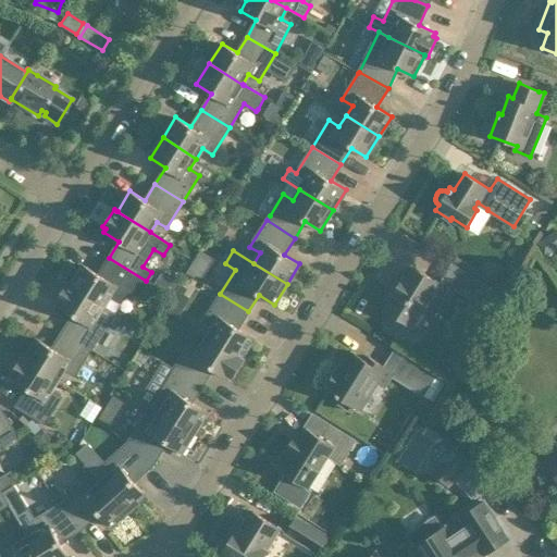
[(103,306),(110,296),(121,301),(127,291),(137,296),(146,281),(109,258),(99,274),(84,264),(71,285),(103,306)]
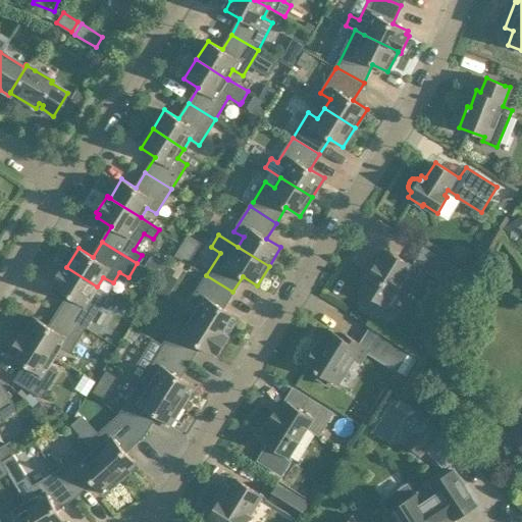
[(452,285),(461,271),(424,248),(413,266),(409,264),(409,263),(389,251),(381,263),(377,260),(368,274),(371,276),(361,292),(384,306),(395,291),(397,293),(406,278),(402,275),(404,271),(420,280),(427,270),(452,285)]
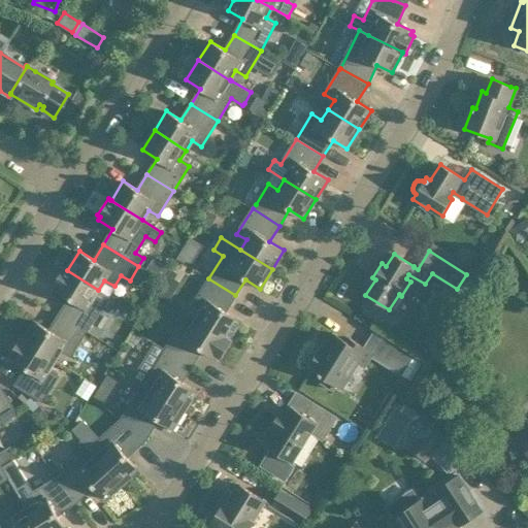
[(67,270),(64,268),(54,285),(57,287),(55,290),(69,299),(60,315),(86,331),(102,306),(111,311),(118,302),(98,290),(67,270)]
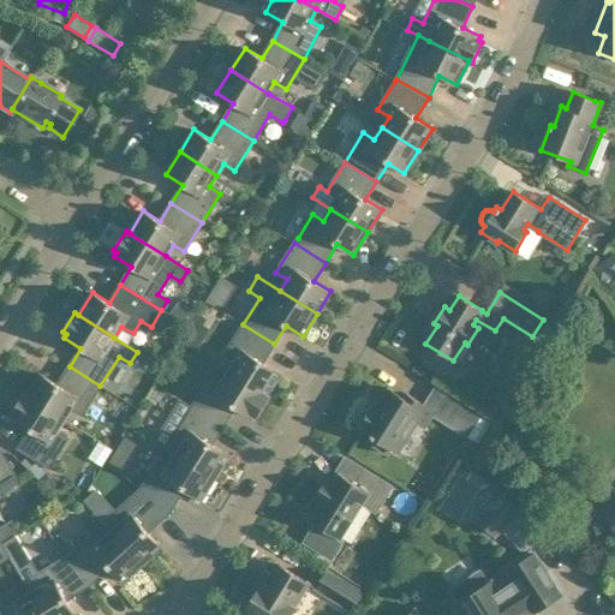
[(263,362),(274,344),(243,324),(225,354),(236,360),(228,372),(266,395),(267,394),(280,372),(263,362)]
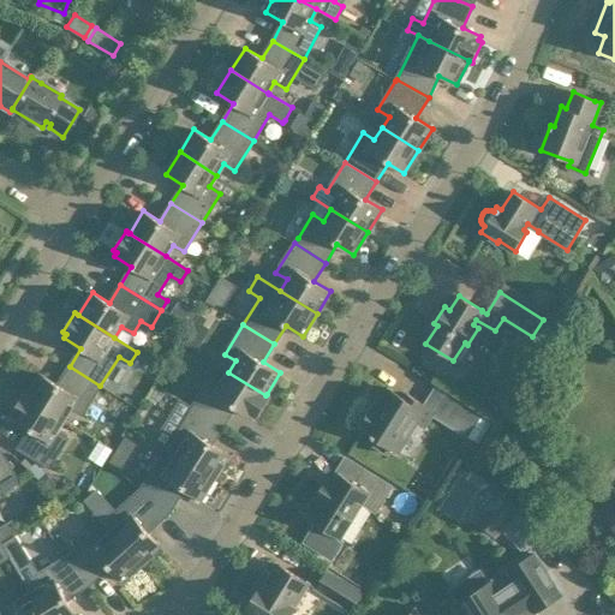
[(82,415),(100,386),(70,366),(58,384),(41,374),(28,395),(27,396),(64,419),(71,407),(82,415)]
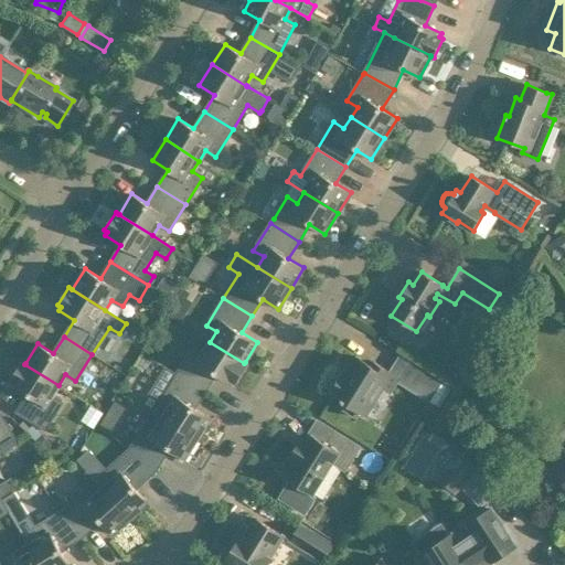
[(248,364),(245,362),(244,363),(210,342),(203,353),(193,347),(177,373),(205,391),(215,374),(231,384),(233,381),(236,383),(248,364)]
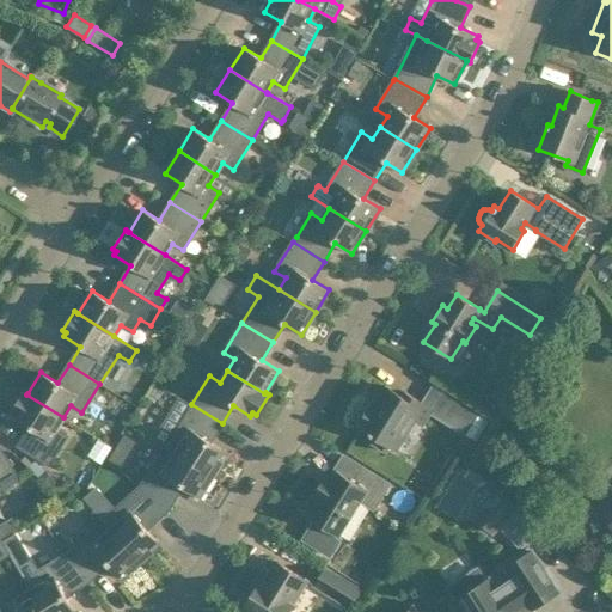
[(395,451),(424,404),(404,391),(402,395),(389,387),(375,408),(371,404),(360,422),(362,423),(359,428),(375,438),(371,444),(384,452),(387,446),(395,451)]
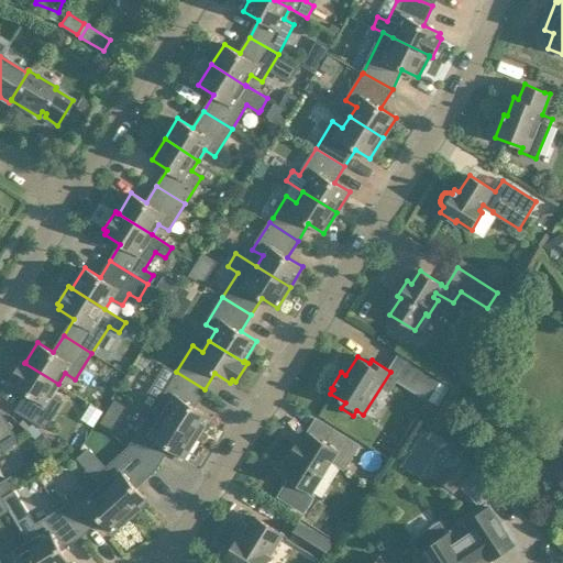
[(24,363),(25,362),(22,361),(10,378),(14,381),(12,384),(28,394),(17,410),(45,428),(62,400),(52,395),(58,384),(24,363)]
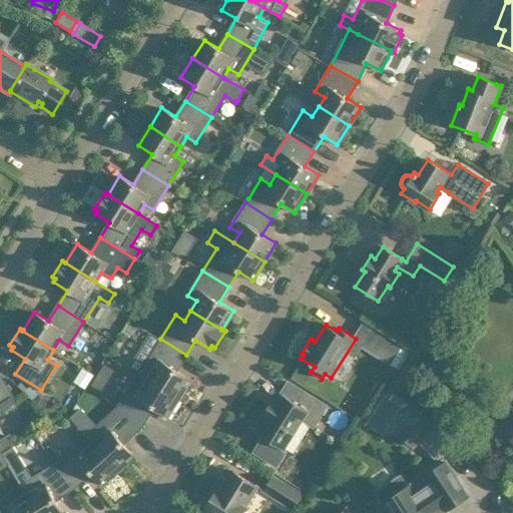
[(370,329),(360,345),(389,363),(399,347),(370,329)]
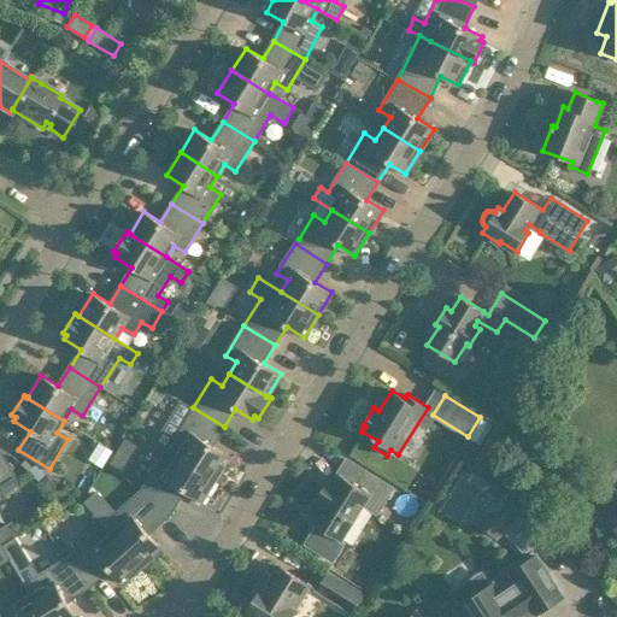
[(213,445),(224,427),(193,407),(168,447),(178,454),(178,456),(216,479),(230,456),(213,445)]
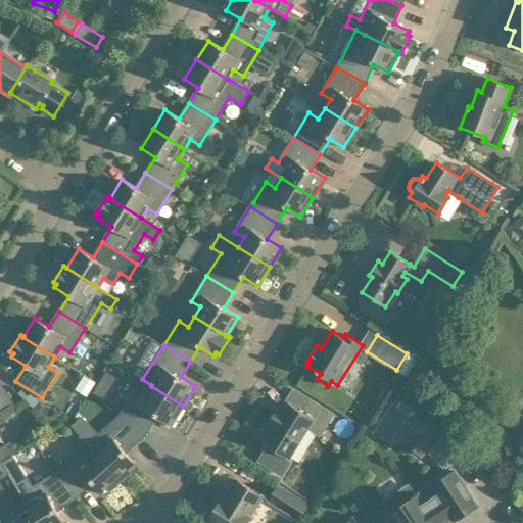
[(108,370),(96,391),(109,398),(122,377),(108,370)]
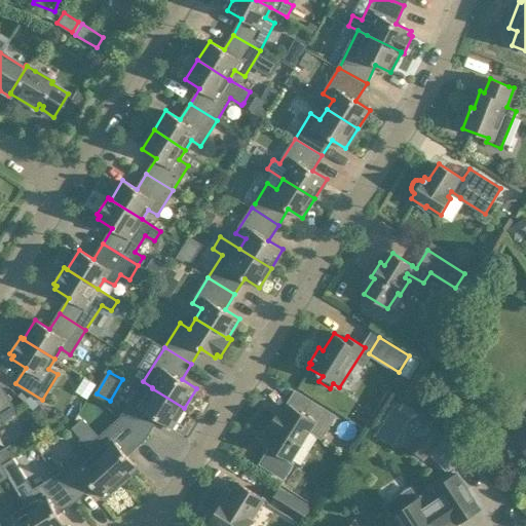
[(0,420),(16,411),(10,402),(0,384),(0,420)]
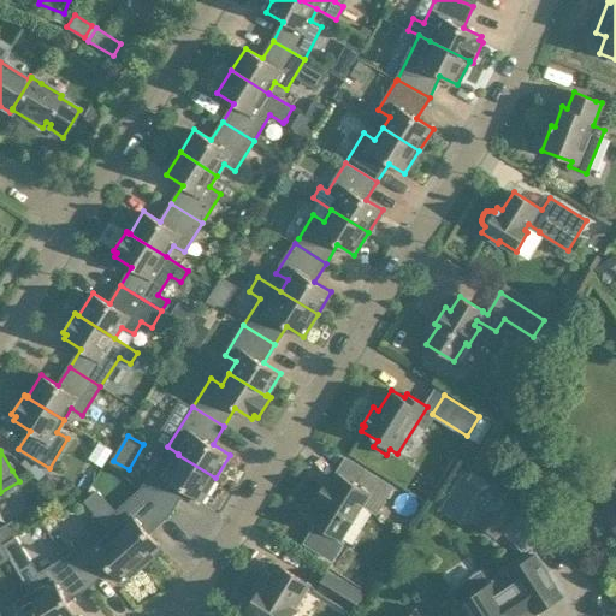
[(201,501),(215,478),(178,455),(171,466),(160,460),(141,489),(141,490),(169,514),(170,513),(184,490),(201,501)]
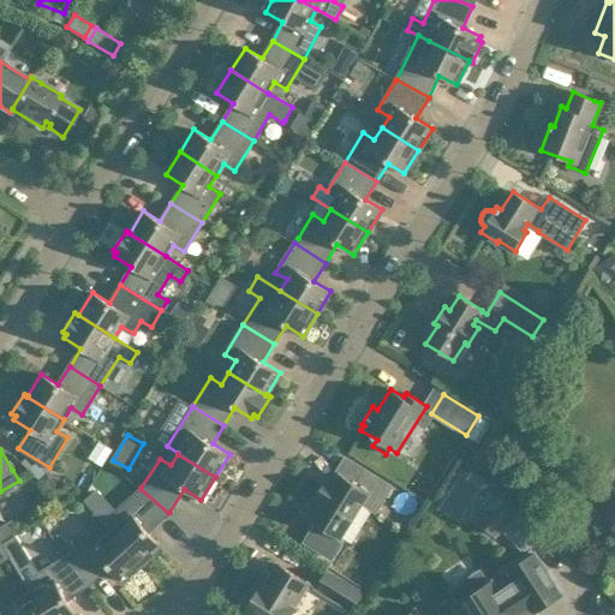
[(315,525),(304,542),(332,559),(344,539),(339,537),(360,502),(375,512),(390,487),(384,483),(364,470),(354,484),(341,475),(339,478),(335,484),(327,479),(323,485),(315,499),(323,503),(311,523),(315,525)]
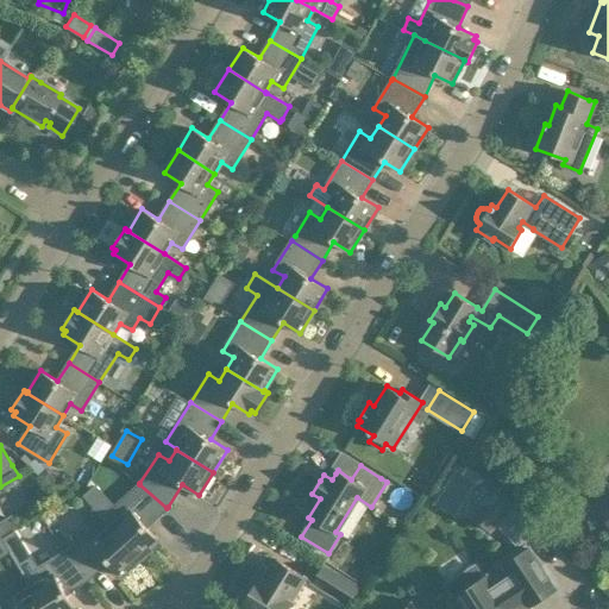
[(454,512),(471,478),(451,469),(435,502),(454,512)]
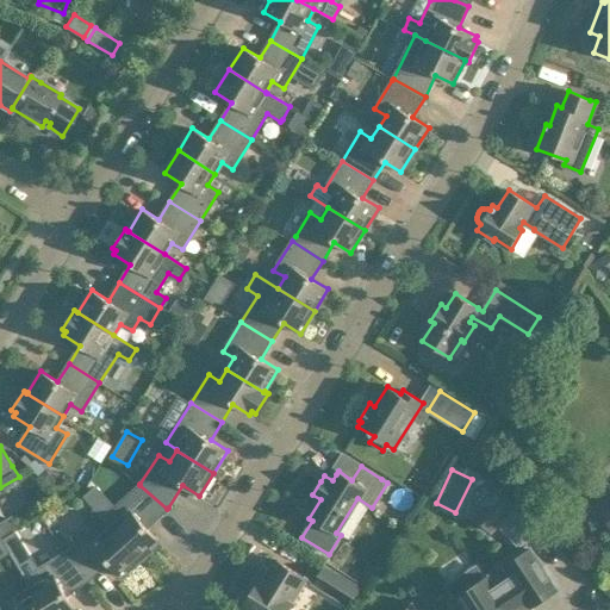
[(147,527),(167,509),(139,485),(112,509),(120,518),(111,528),(141,560),(160,542),(147,527)]
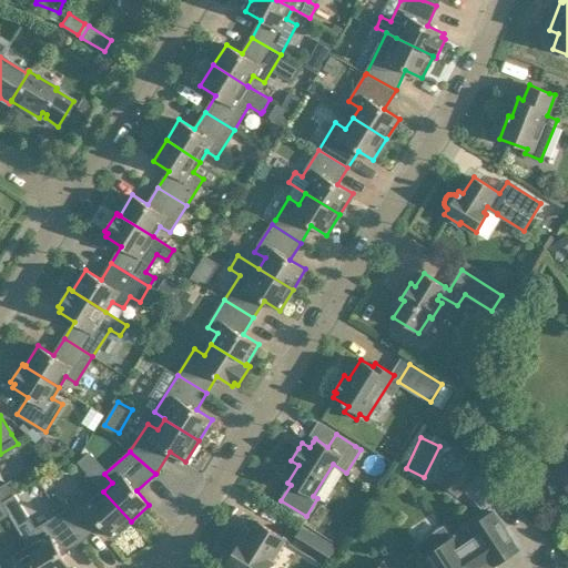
[(466,456),(442,479),(457,495),(464,487),(485,508),(501,493),(466,456)]
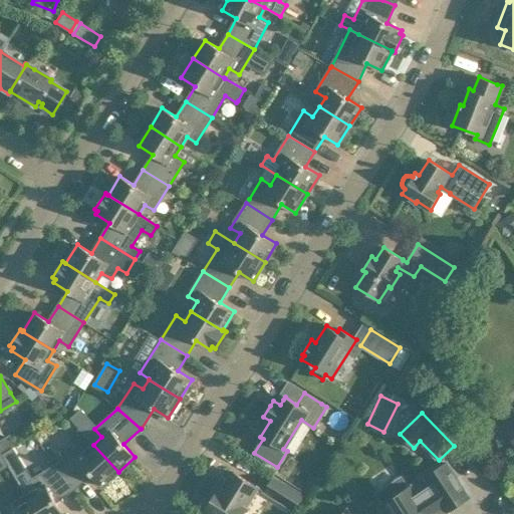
[(513,424),(503,431),(513,447),(513,424)]
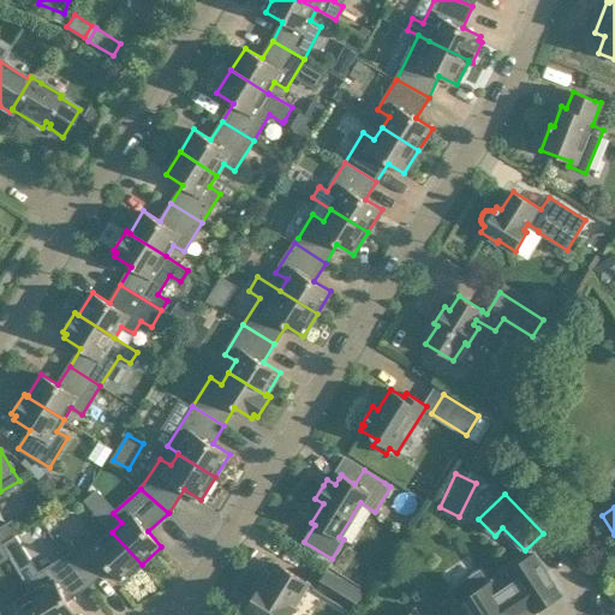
[(142,565),(112,532),(94,512),(83,524),(91,533),(66,555),(89,585),(108,567),(121,581),(142,565)]
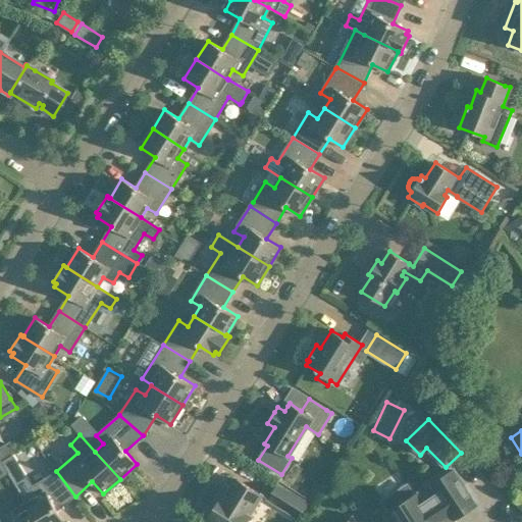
[(453,470),(432,483),(438,491),(422,502),(417,493),(415,494),(408,484),(383,501),(389,511),(386,513),(392,521),(438,521),(452,514),(456,519),(476,506),(473,501),(476,499),(466,483),(463,485),(453,470)]
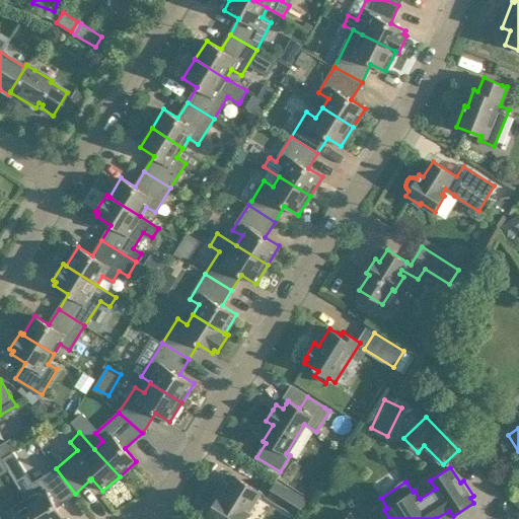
[(74,495),(75,494),(56,468),(55,470),(30,485),(36,495),(26,500),(38,518),(64,518),(57,506),(74,495)]
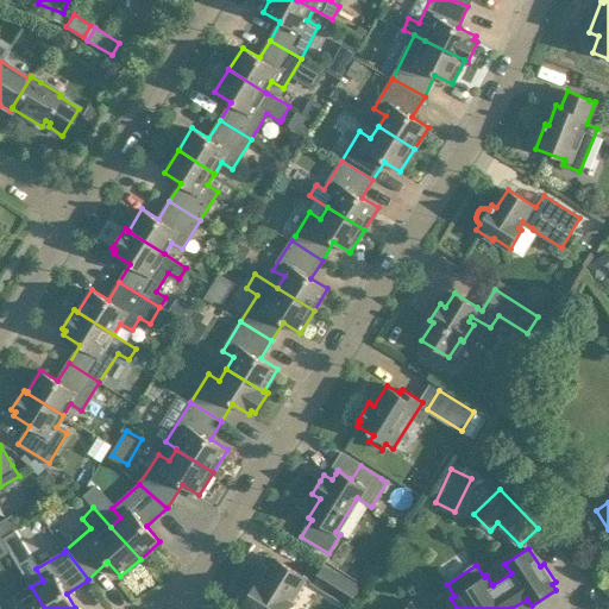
[(305,576),(296,571),(276,558),(261,584),(257,582),(242,607),(245,608),(289,608),(292,607),(293,604),(289,602),(305,576)]
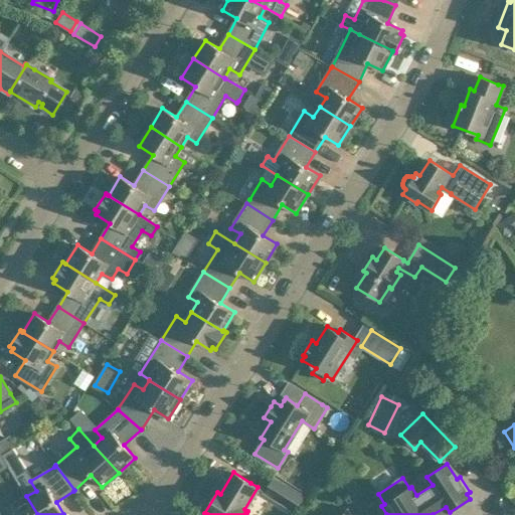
[(274,478),(265,492),(295,511),(304,496),(274,478)]
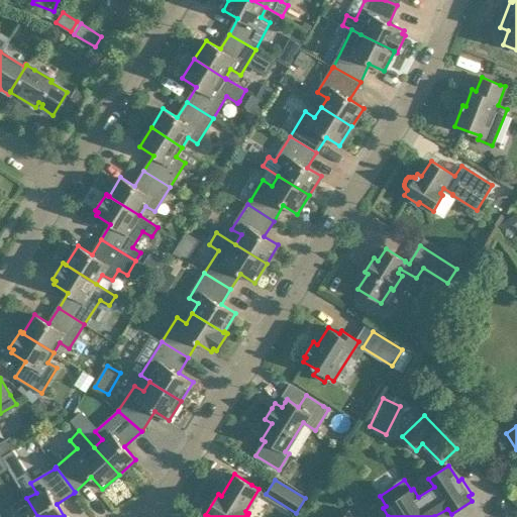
[(37,516),(26,498),(20,489),(11,495),(0,501),(0,511),(3,516),(37,516)]
